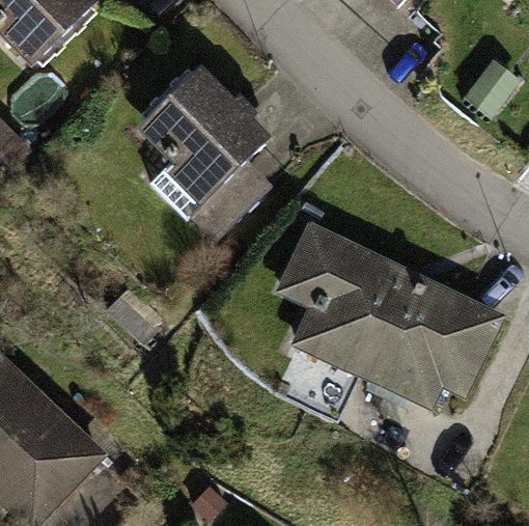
[(0,32),(31,62),(94,0),(0,0),(0,32)]
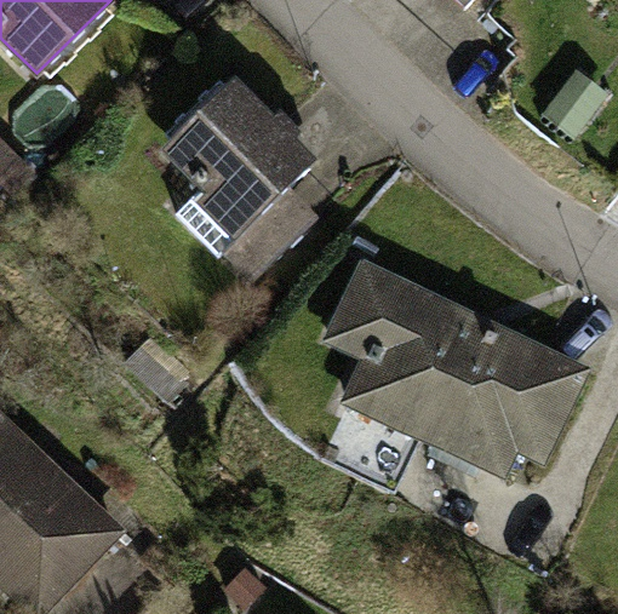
[(577,68),(544,112),(574,133),(607,90),(577,68)]
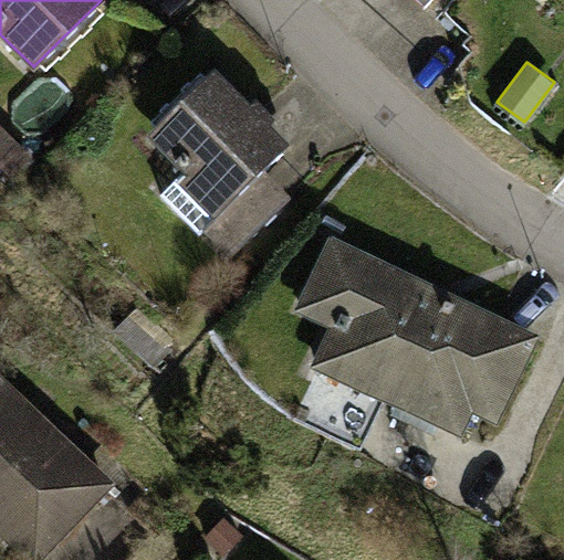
[(145,137),(179,172),(171,180),(212,220),(263,169),(286,146),(265,126),(273,118),(263,107),(254,99),(248,105),(215,71),(145,137)]
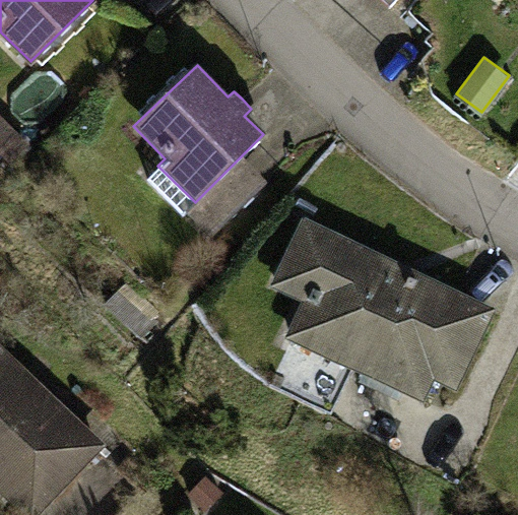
[(0,154),(6,161),(24,141),(0,118),(0,154)]
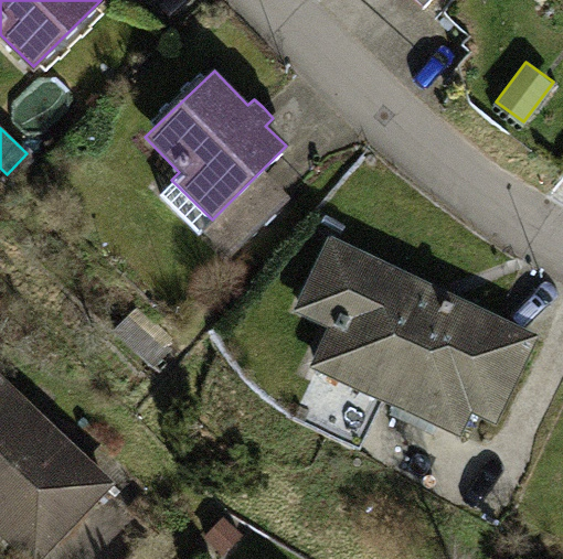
[(263,169),(212,219),(201,230),(227,257),(289,195),(263,169)]
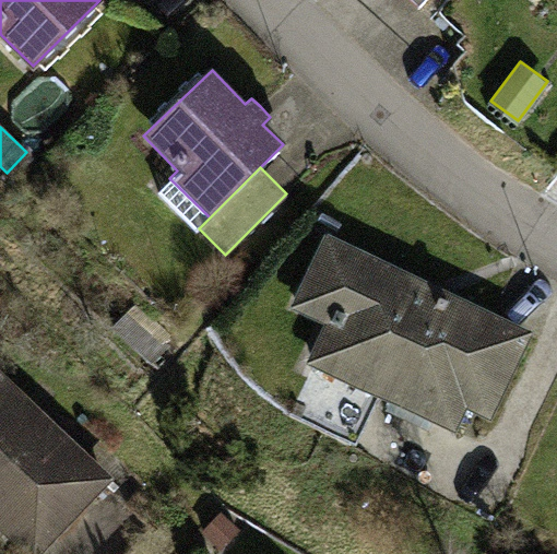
[(328,233),(293,306),(328,323),(308,364),(315,367),(292,413),(356,444),(377,400),(455,438),(470,410),(492,421),(534,333),(435,284),(328,233)]
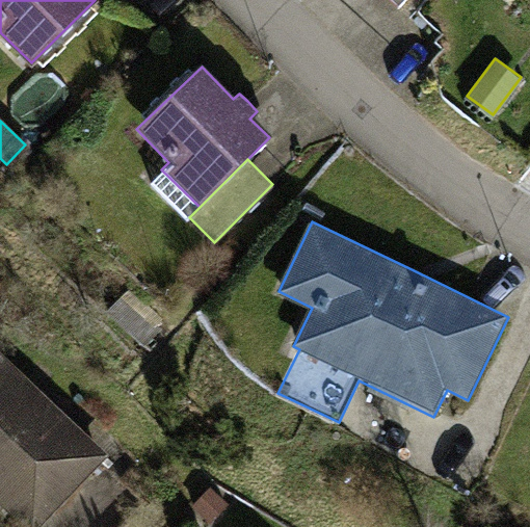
[(0,508),(18,526),(46,526),(113,459),(34,383),(0,348),(0,508)]
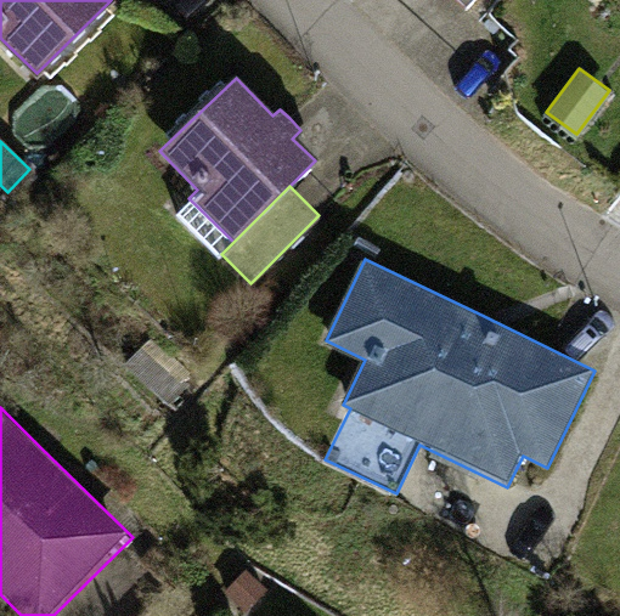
All buildings are outlined.
